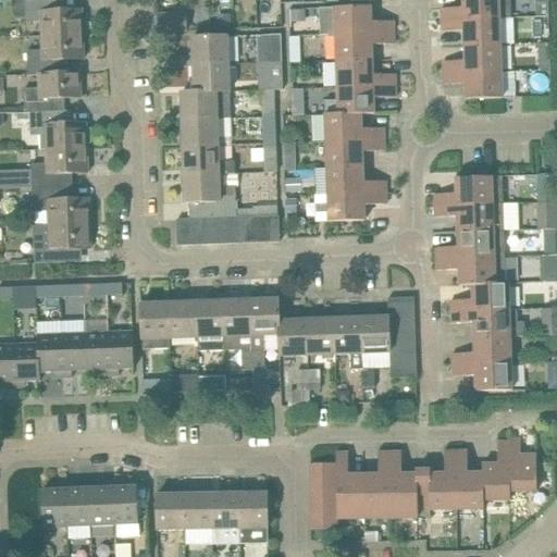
[(56,11),(54,0),(39,0),(25,0),(26,24),(41,24),(41,38),(83,36),(82,10),(56,11)]
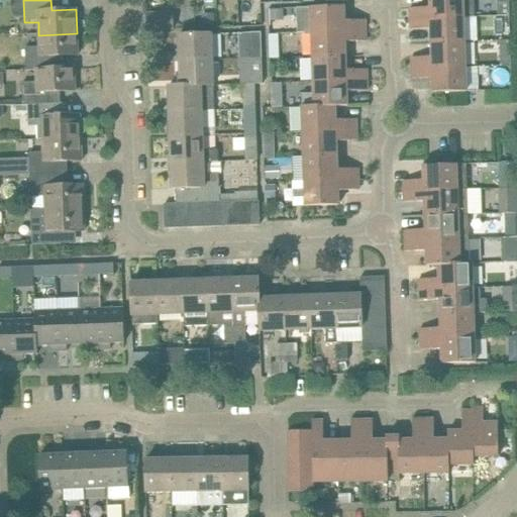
[(429,0),(430,8),(409,8),(410,18),(463,17),(462,0),(429,0)]
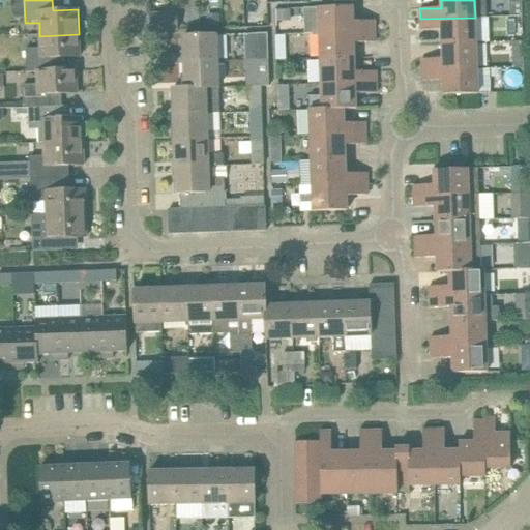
[(319,33),(375,31),(375,21),(353,22),(353,6),(303,8),(304,34),(319,33)]
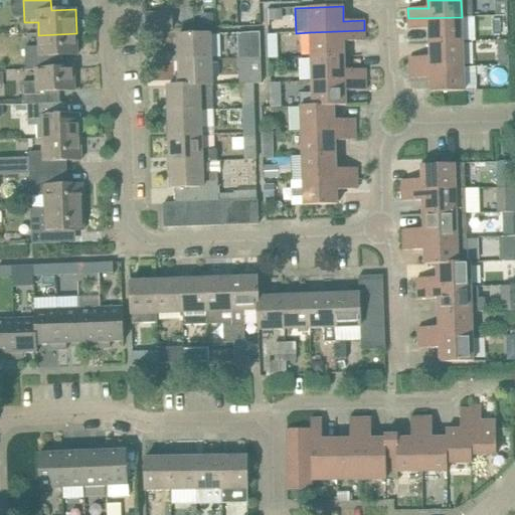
[(506,6),(500,6),(496,10),(496,16),(506,16),(506,6)]
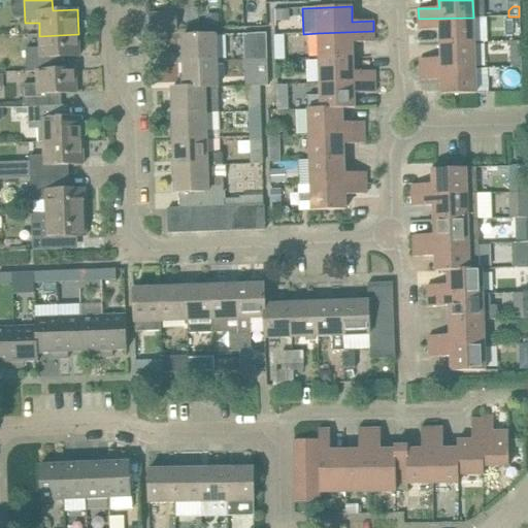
[(288,9),(275,9),(275,20),(288,20),(288,9)]
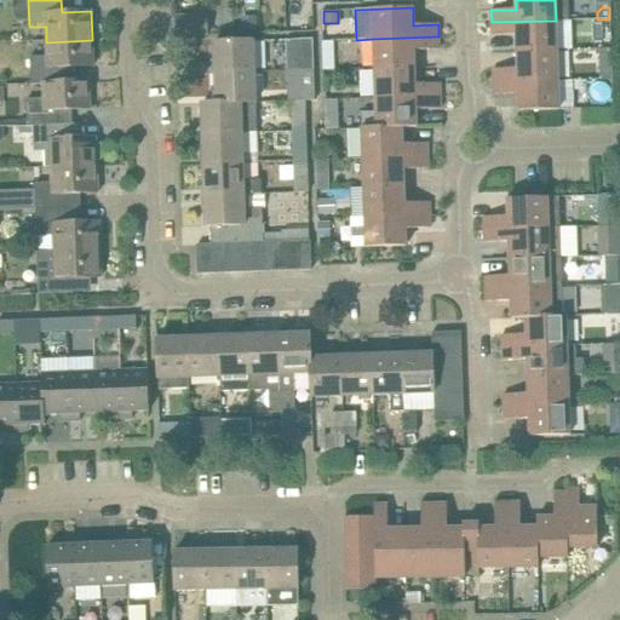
[(208,16),(176,17),(176,36),(208,35),(208,16)]
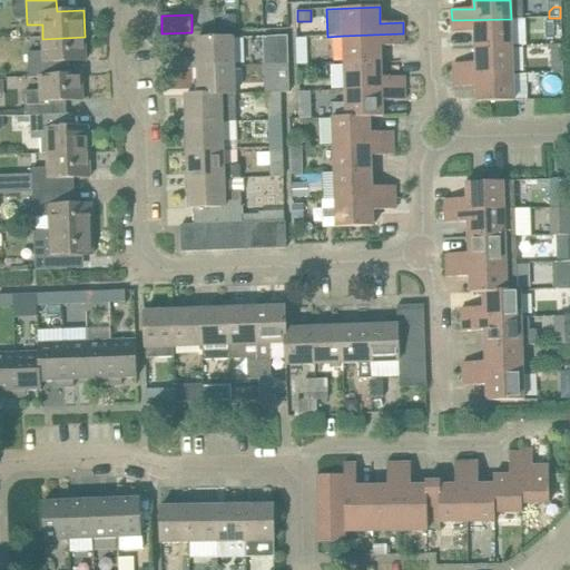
[(236,18),(223,18),(223,29),(236,29),(236,18)]
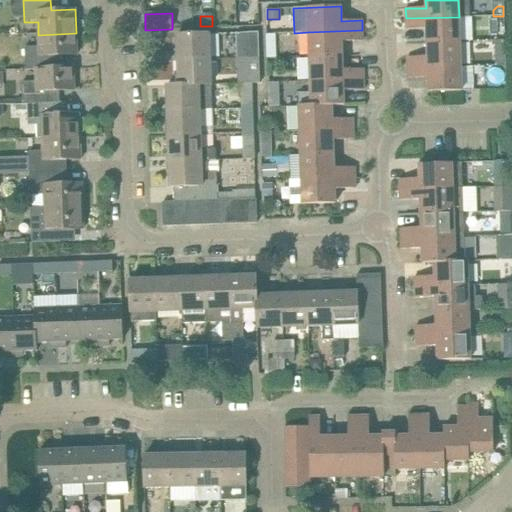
[(459,17),(406,18),(406,29),(426,29),(427,43),(460,41),(459,17)]
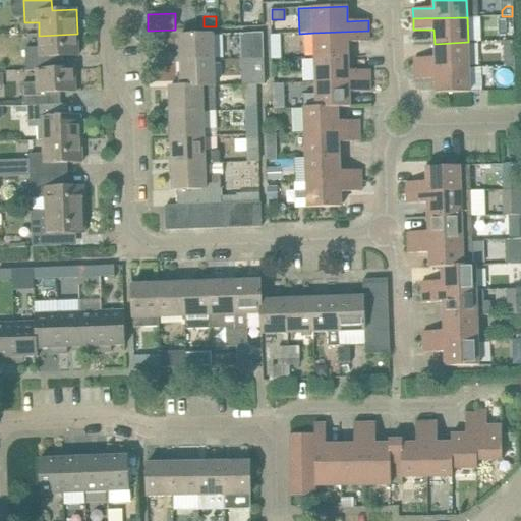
[(368,42),(368,31),(313,33),(314,57),(348,57),(348,43),(368,42)]
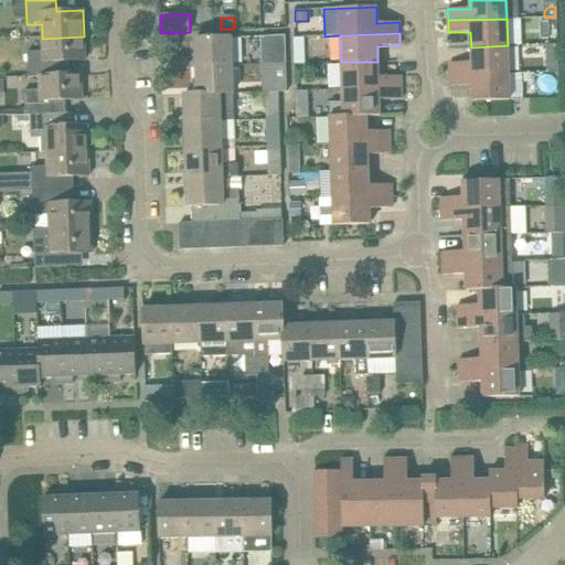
[(274,55),(286,54),(285,35),(273,35),(274,55)]
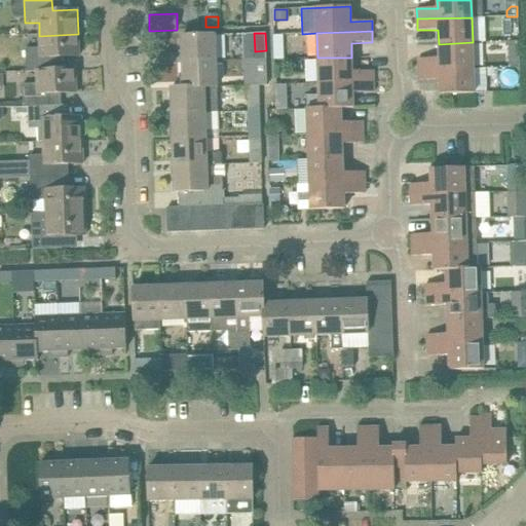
[(286,33),(274,33),(275,48),(287,48),(286,33)]
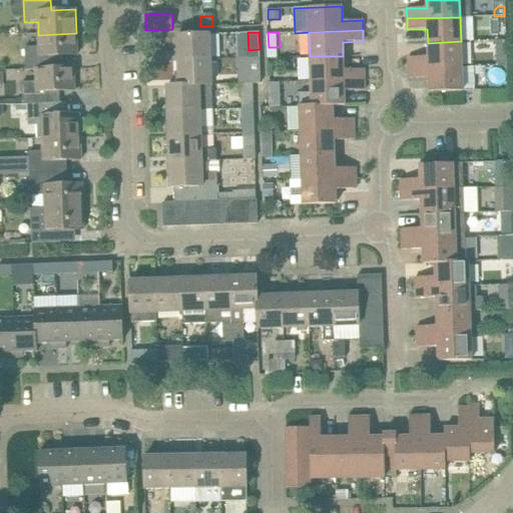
[(76,33),(38,35),(39,48),(25,48),(26,71),(36,71),(36,70),(54,70),(54,68),(53,56),(77,55),(76,33)]
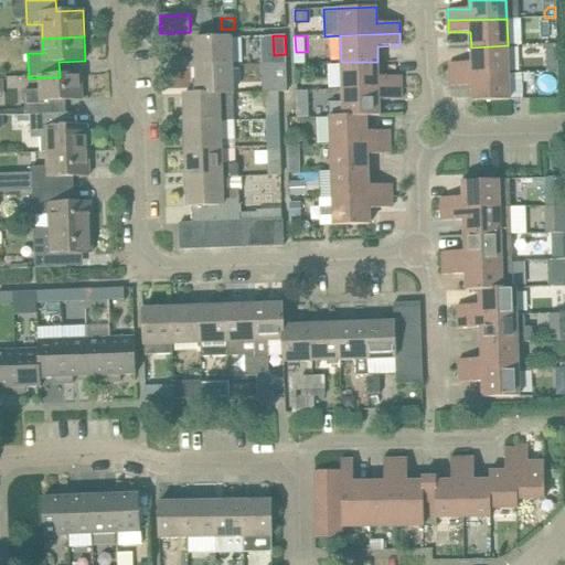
[(196,66),(232,65),(231,38),(195,39),(196,66)]
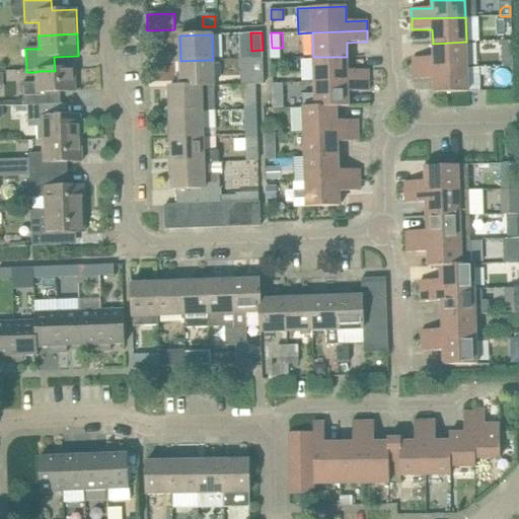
[(466,42),(433,44),(433,58),(413,58),(413,68),(467,67),(466,42)]
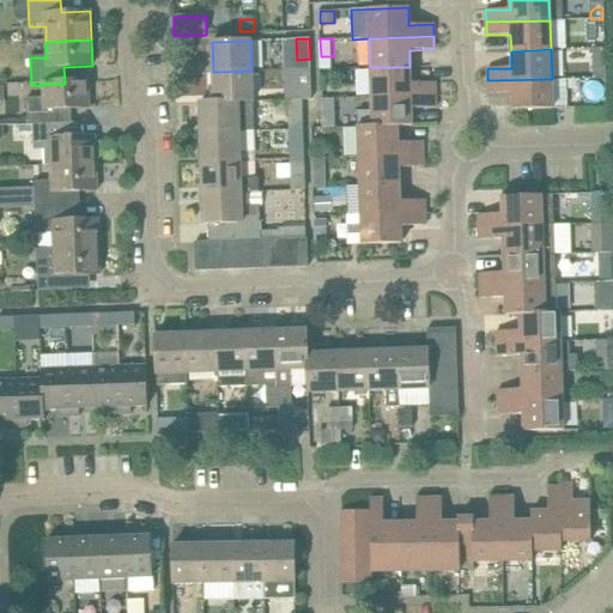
[(605,64),(593,64),(593,78),(605,78),(605,64)]
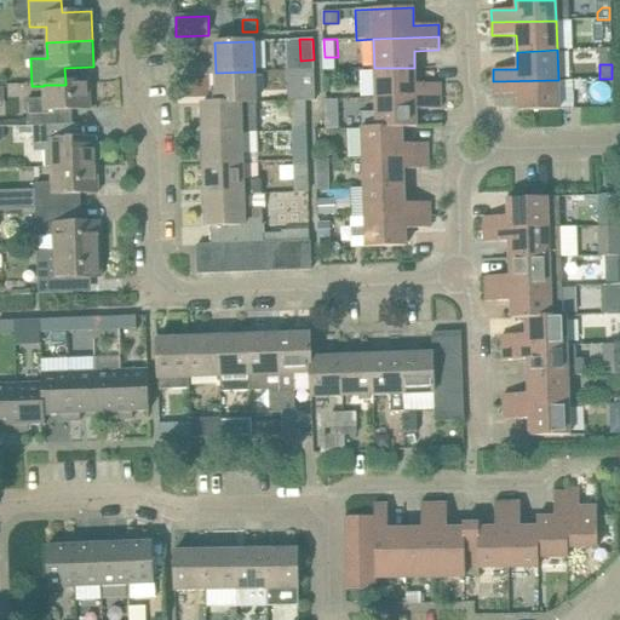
[(414,68),(374,68),(375,98),(441,96),(440,84),(415,84),(414,68)]
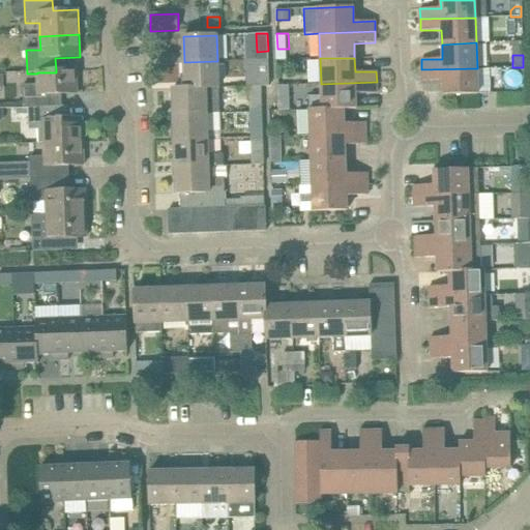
[(257,60),(258,78),(254,78),(254,86),(258,86),(269,85),(268,59),(257,60)]
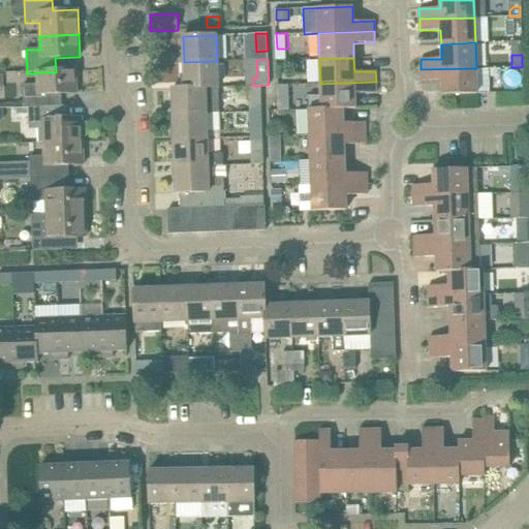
[(287,60),(279,60),(279,70),(287,70),(287,60)]
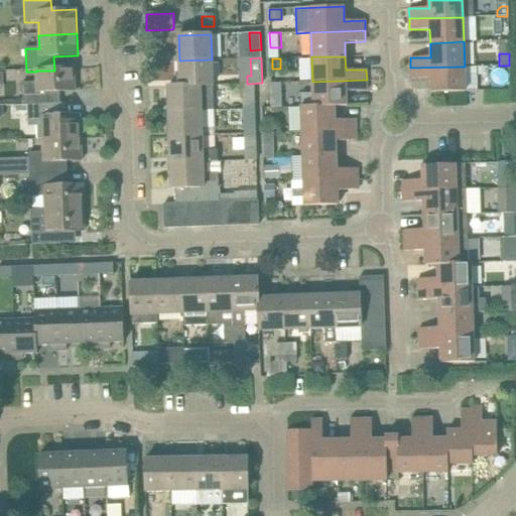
[(212,59),(179,60),(180,86),(201,86),(213,86),(212,59)]
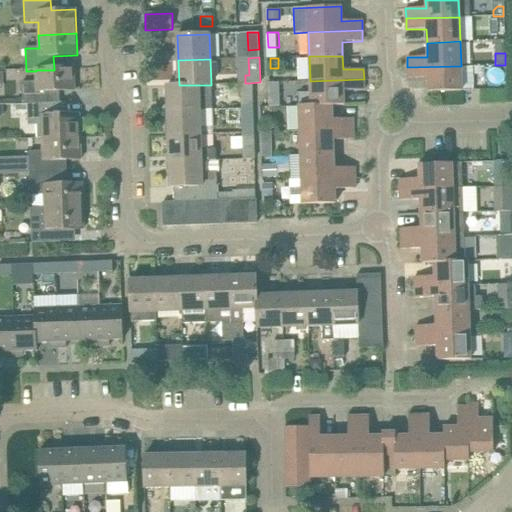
[(461,66),(407,67),(408,78),(428,78),(428,92),(462,91),(461,66)]
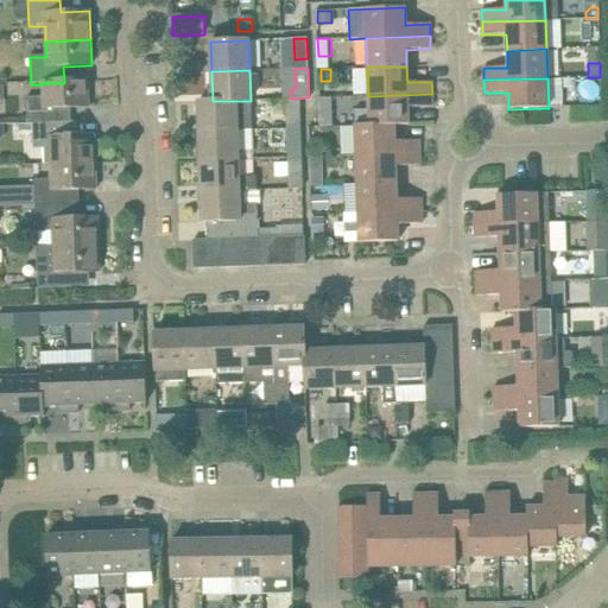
[(43,83),(43,84),(43,99),(26,99),(27,114),(27,125),(27,127),(33,127),(32,126),(61,125),(61,122),(59,108),(88,107),(87,80),(64,81),(64,83),(43,83)]
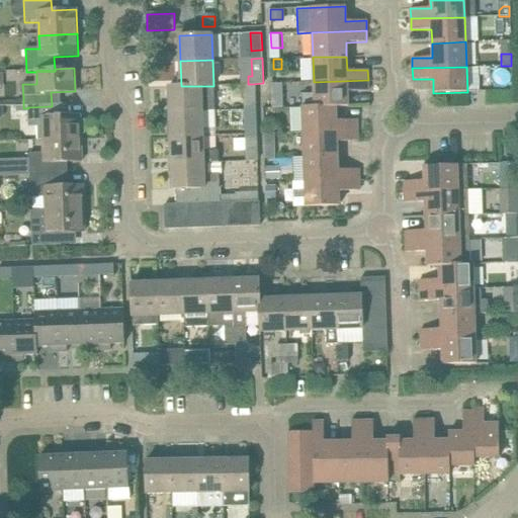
[(368,80),(314,82),(315,106),(315,107),(336,106),(348,106),(348,92),(368,91),(368,80)]
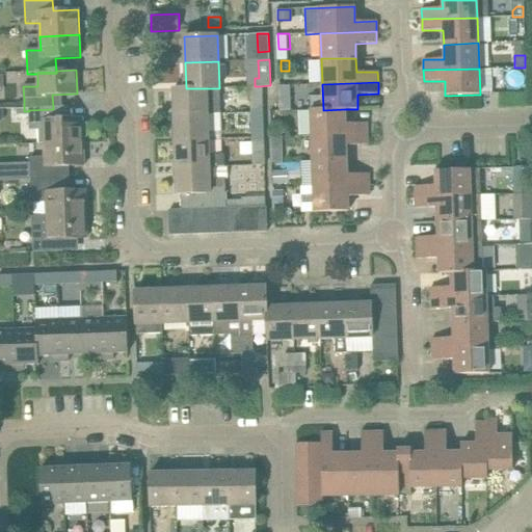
[(259,86),(255,86),(250,86),(251,105),(263,104),(262,86),(259,86)]
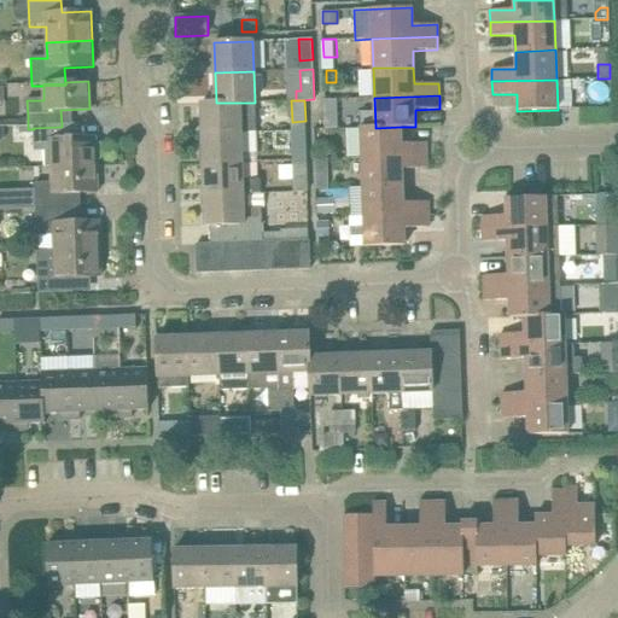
[(216,103),(202,103),(202,134),(242,133),(240,103),(216,103)]
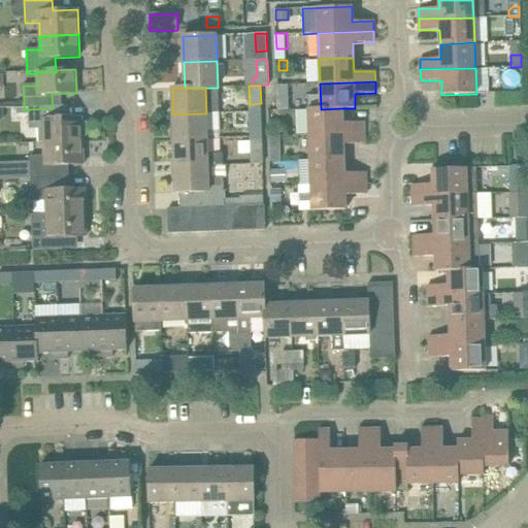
[(57,106),(53,106),(53,108),(28,109),(29,110),(29,113),(29,132),(37,132),(38,143),(43,143),(83,142),(83,136),(87,136),(86,122),(81,122),(81,118),(57,119),(57,106)]
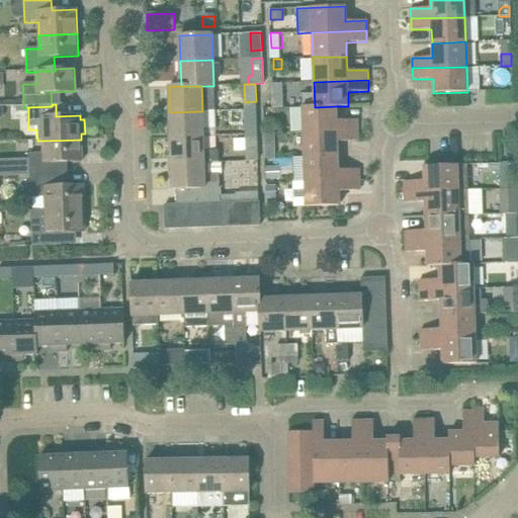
[(315,107),(315,106),(303,106),(304,132),(357,131),(357,119),(337,120),(336,106),(315,107)]
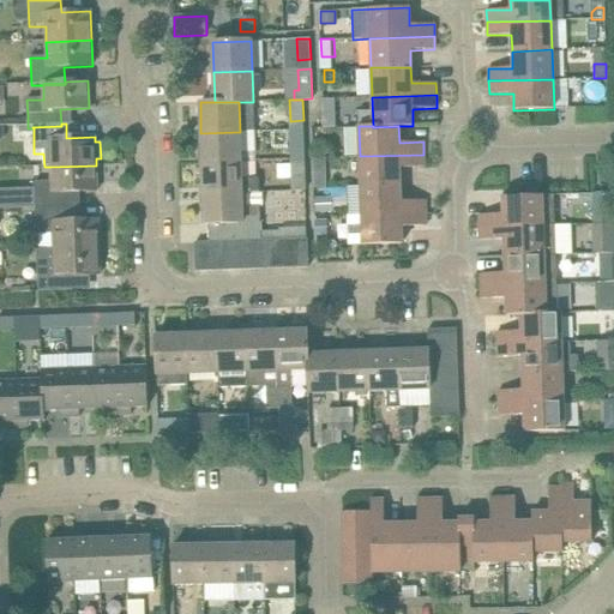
[(290,130),(292,151),(304,150),(304,130),(290,130)]
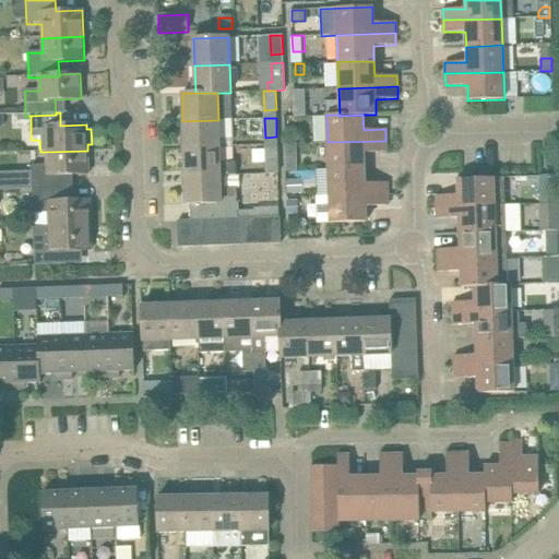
[(229,120),(218,120),(182,121),(183,149),(219,147),(219,138),(230,138),(229,120)]
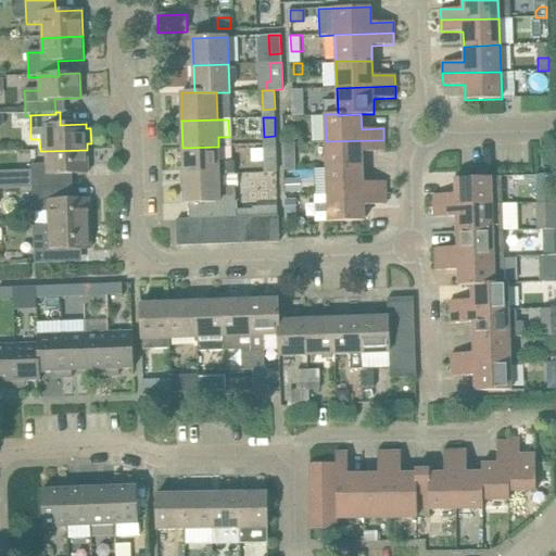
[(384,151),(383,140),(326,141),(326,168),(363,167),(362,152),(384,151)]
